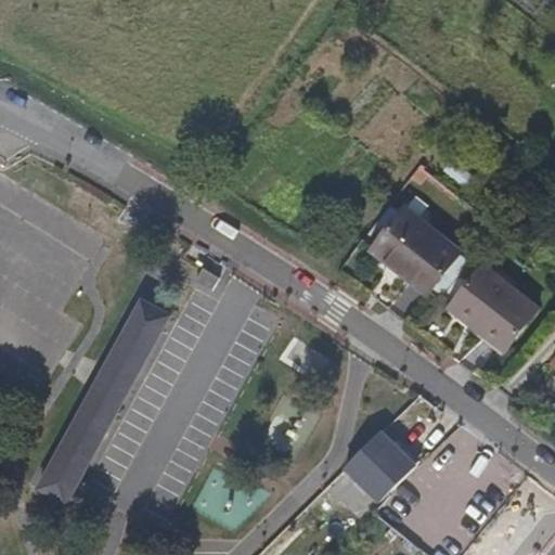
[(455,159),(444,170),(469,193),(479,181),(455,159)]
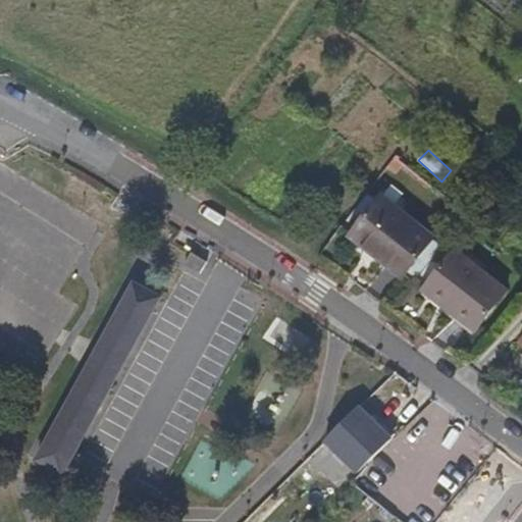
[(440,250),(367,194),(343,226),(414,284),(415,283),(440,250)]
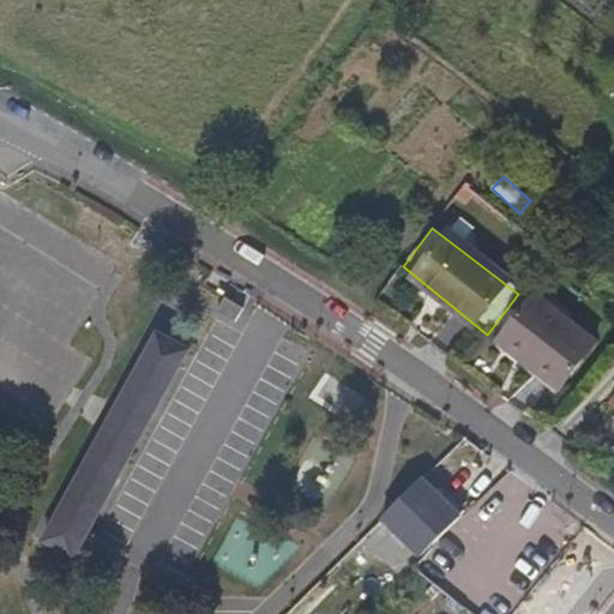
[(597,344),(524,287),(518,294),(488,333),(561,391),(597,344)]
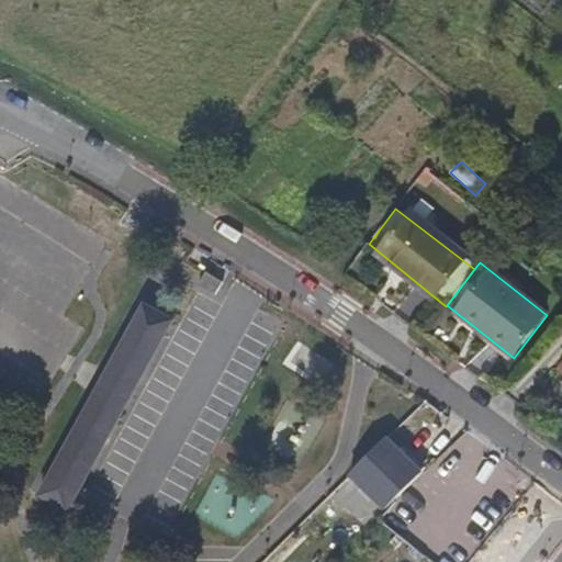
[(78,494),(172,321),(143,304),(134,321),(141,324),(136,332),(130,328),(119,348),(126,351),(113,374),(107,371),(94,393),(101,396),(97,406),(90,402),(48,478),(78,494)]
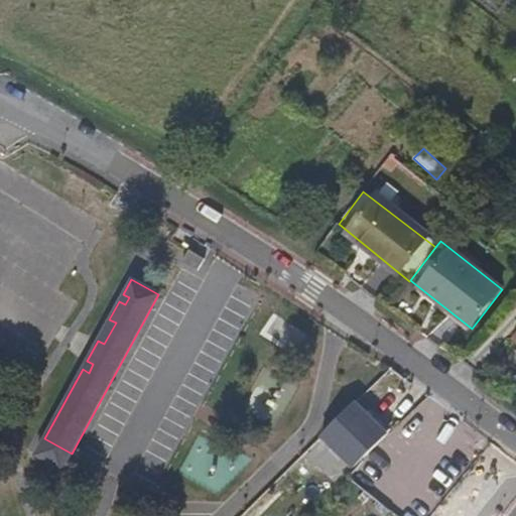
[(125,304),(129,297),(123,294),(119,301),(125,304)]
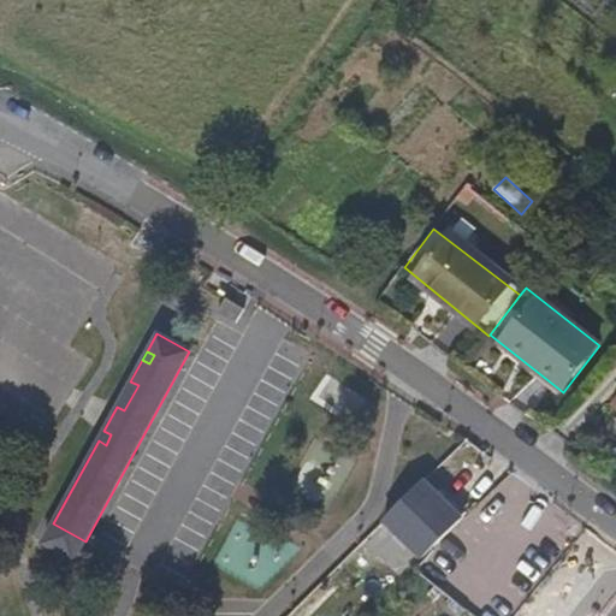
[(318,398),(354,419),(365,400),(329,379),(318,398)]
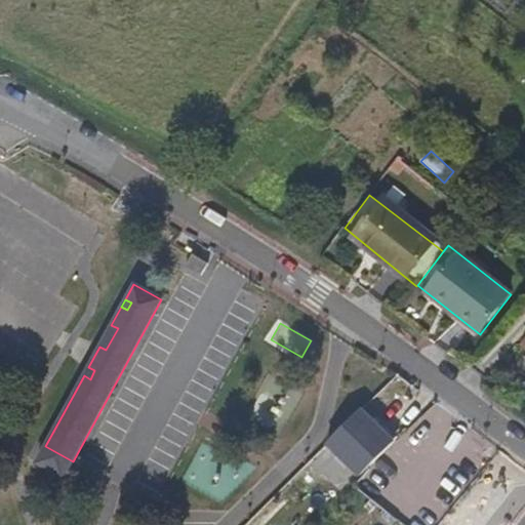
[(90,379),(94,370),(88,367),(84,375),(90,379)]
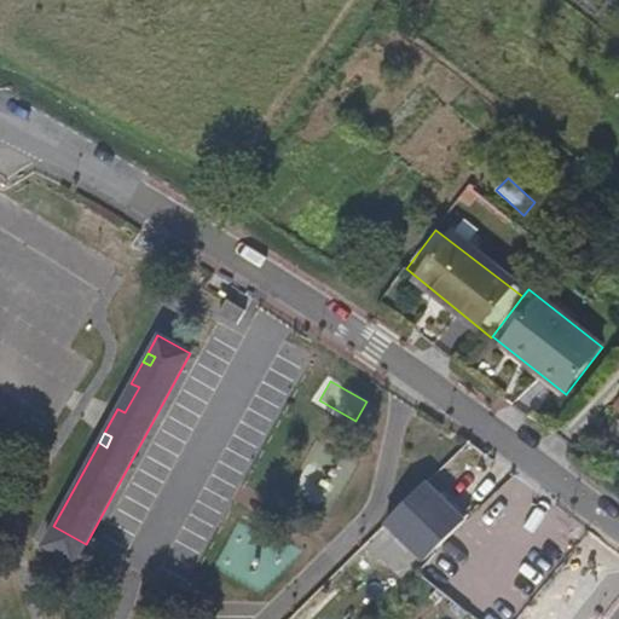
[(423,561),(464,520),(427,482),(386,524),(423,561)]
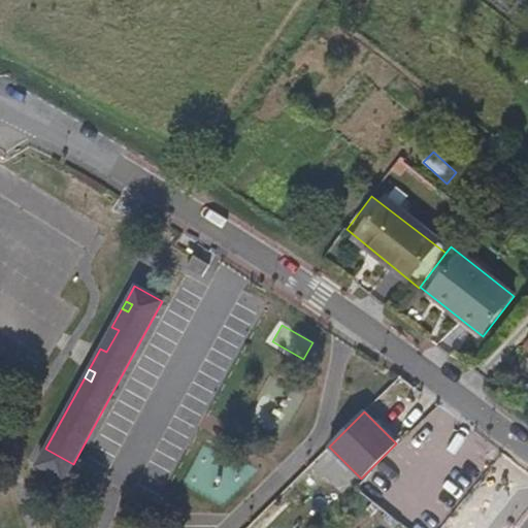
[(494,527),(527,487),(527,472),(475,432),(474,433),(441,473),(418,502),(400,525),(403,527),(494,527)]
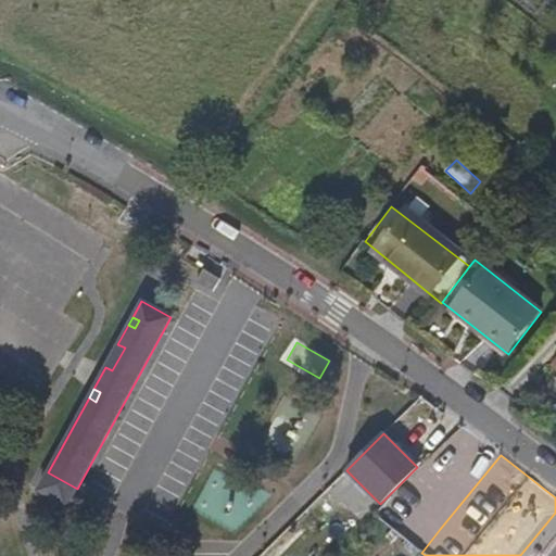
[(66,506),(77,489),(48,472),(38,490),(66,506)]
